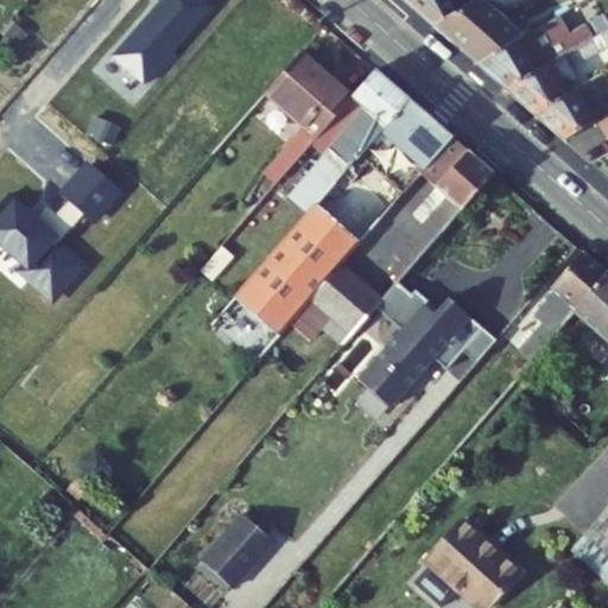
[(403,0),(435,27),(456,14),(447,0),(403,0)]
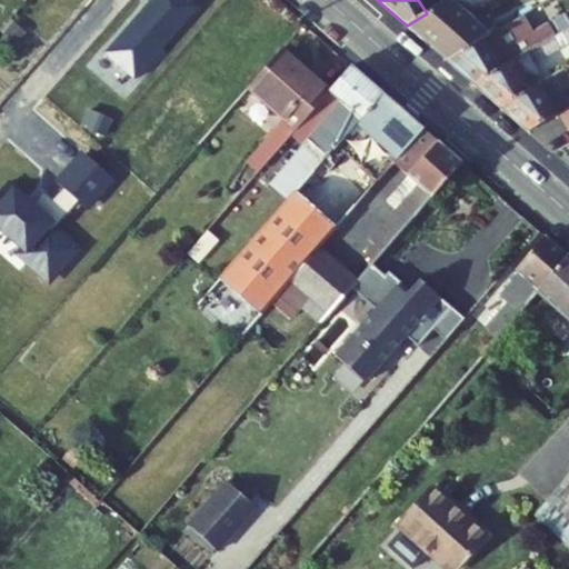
[(449,0),(427,13),(407,26),(447,60),(490,35),(466,12),(487,0),(449,0)]
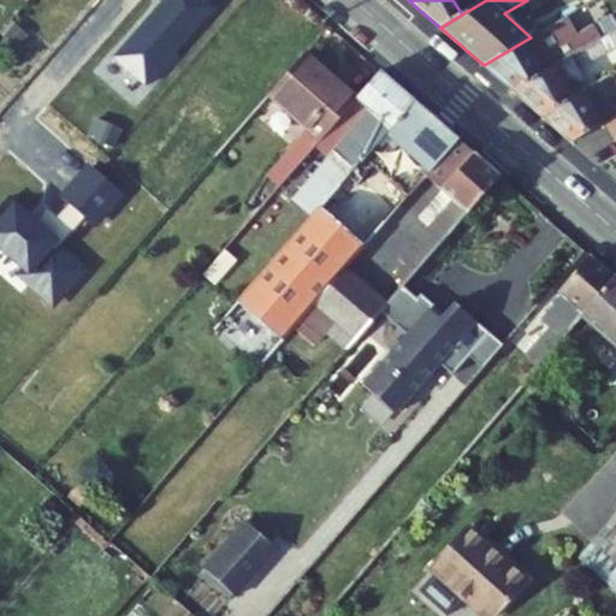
[(602,39),(615,30),(615,12),(593,25),(602,39)]
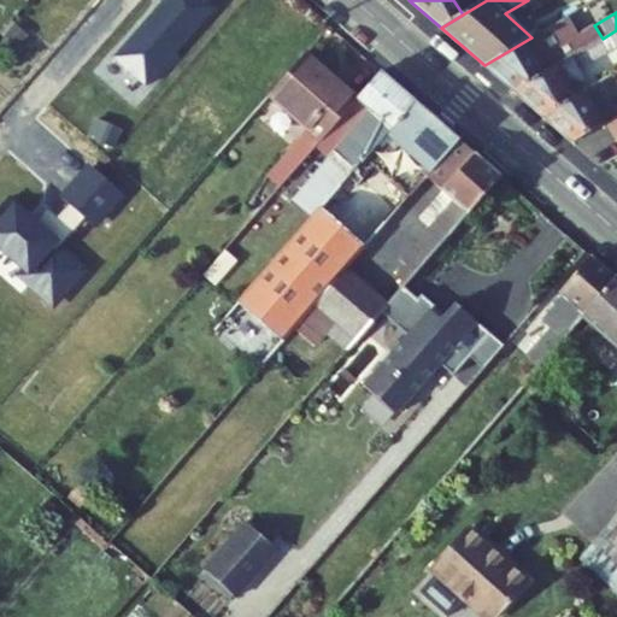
[(603,39),(594,25),(579,35),(566,16),(532,37),(485,65),(513,92),(603,39)]
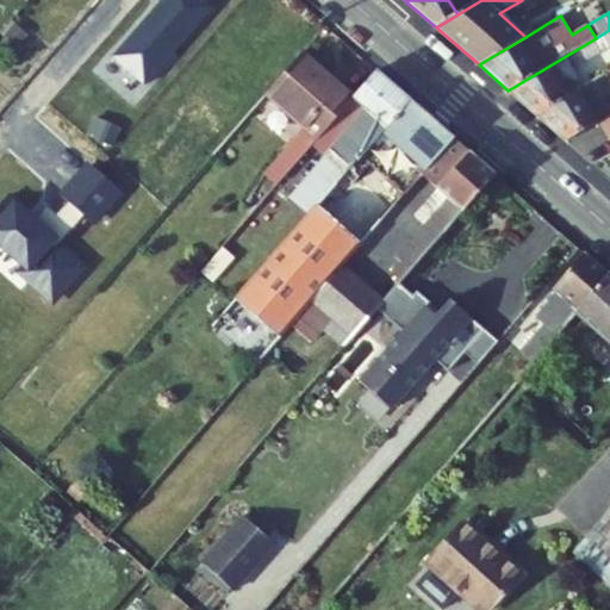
[(22,49),(31,38),(16,25),(6,37),(22,49)]
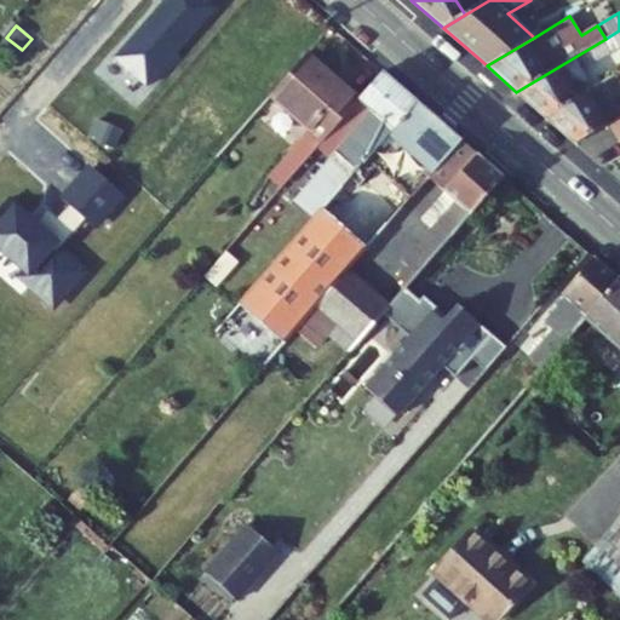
[(619,47),(619,30),(606,39),(516,92),(546,118),(593,90),(583,69),(619,47)]
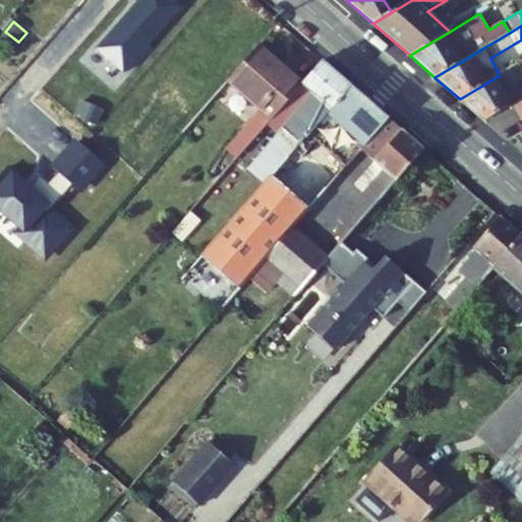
[(303,85),(260,45),(228,80),(262,109),(226,150),(237,159),(268,124),(301,88),(303,85)]
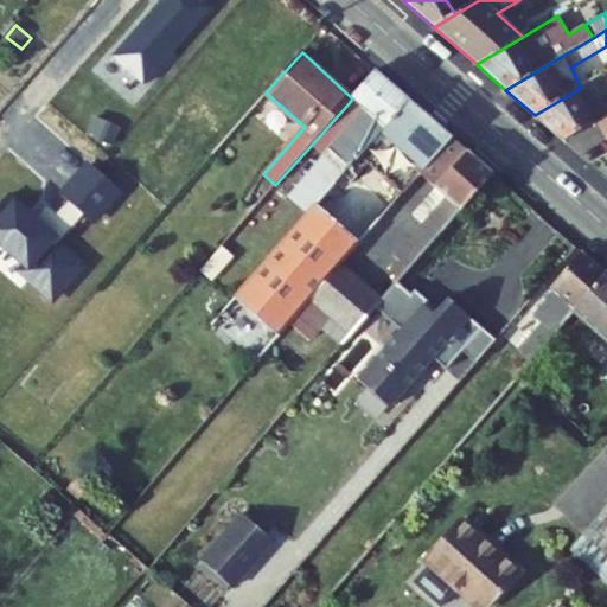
[(409,100),(376,71),(352,98),(350,102),(362,113),(325,155),(323,158),(325,161),(312,176),(328,191),(409,100)]
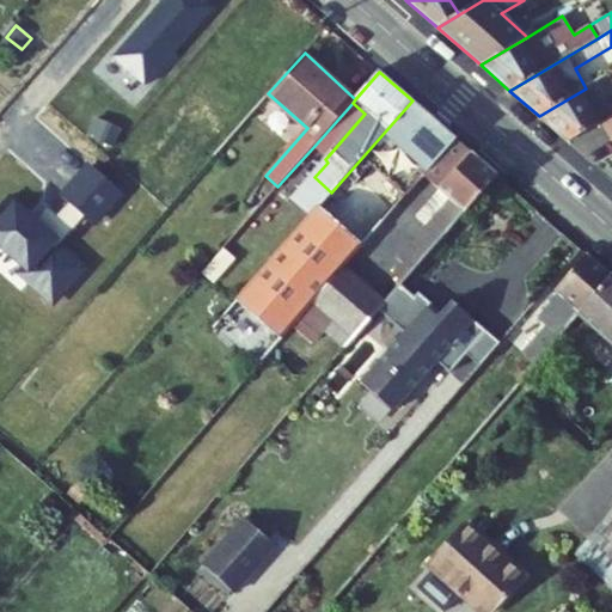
[(568,142),(599,124),(598,122),(611,114),(611,72),(586,89),(539,116),(568,142)]
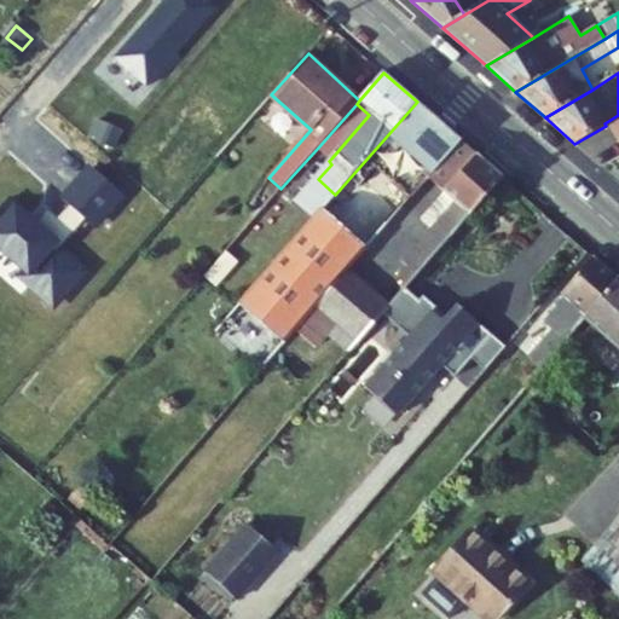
[(239,304),(285,342),(295,331),(347,271),(400,210),(365,179),(374,168),(411,198),(429,177),(461,140),(417,102),(335,195),(313,219),(239,304)]
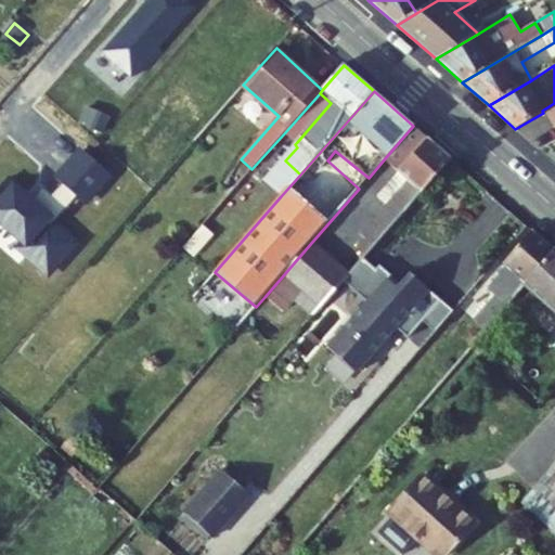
[(331,103),(320,93),(285,132),(297,142),(331,103)]
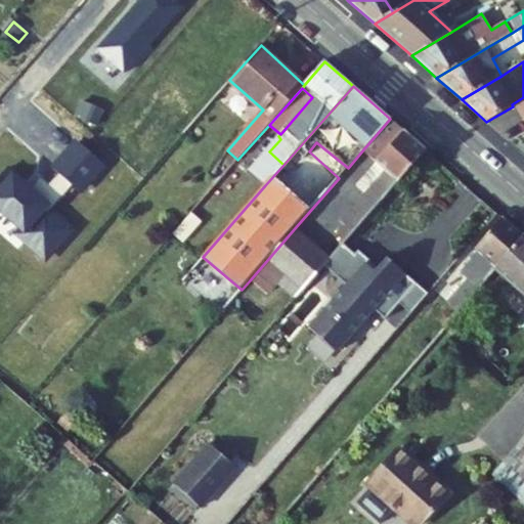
[(390,119),(363,149),(377,162),(387,170),(365,194),(341,221),(345,225),(338,235),(344,242),(398,180),(426,149),(390,119)]
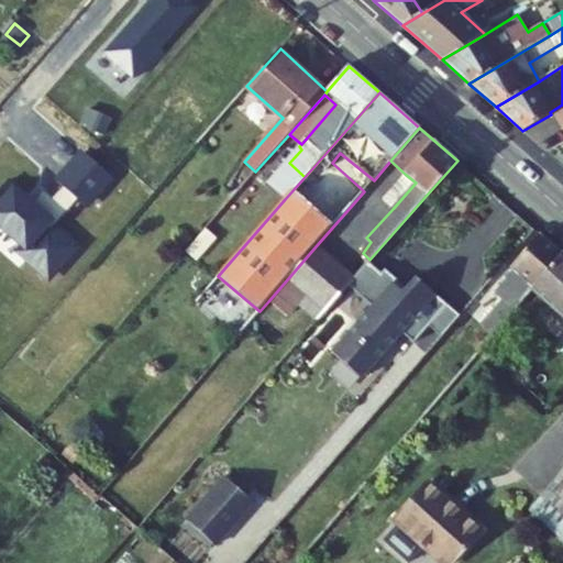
[(301,150),(299,146),(267,184),(285,199),(305,177),(289,163),(301,150)]
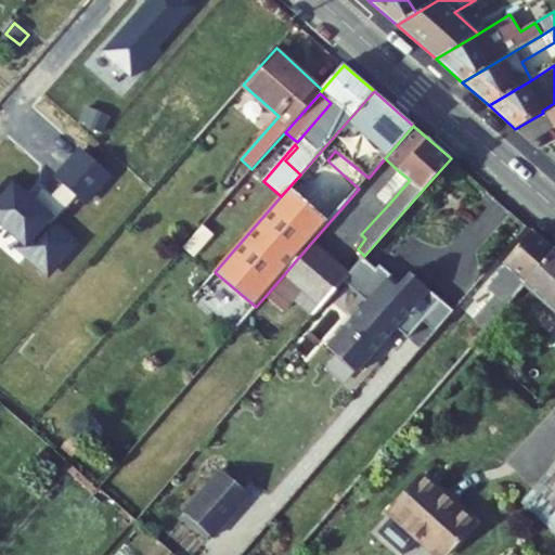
[(410,180),(399,171),(376,197),(387,206),(410,180)]
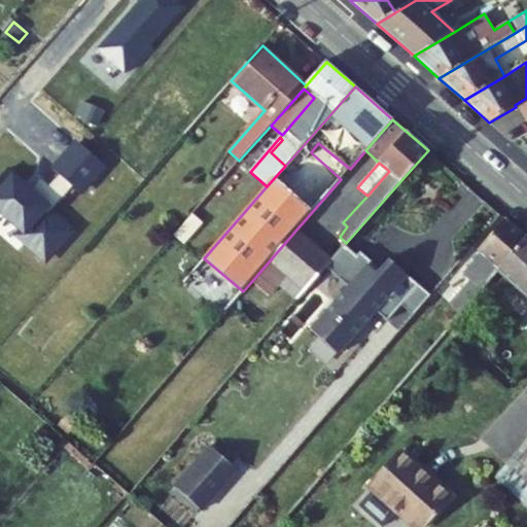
[(202,224),(191,215),(174,235),(185,244),(202,224)]
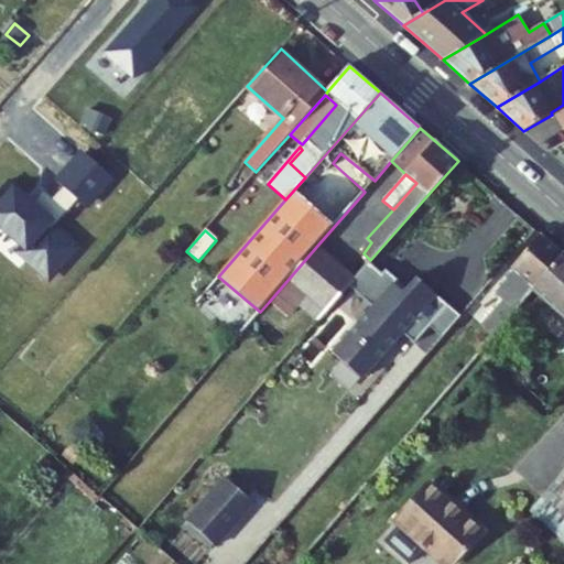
[(563,255),(541,235),(512,268),(516,271),(497,292),(505,299),(483,324),(495,334),(533,290),(563,255)]
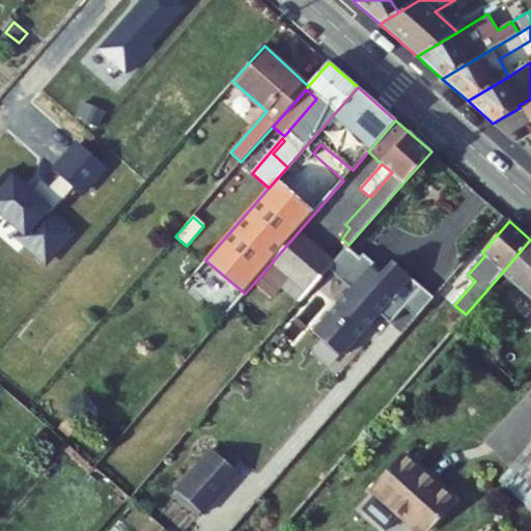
[(298,232),(253,284),(271,299),(281,285),(300,301),(308,291),(320,277),(328,270),(334,262),(298,232)]
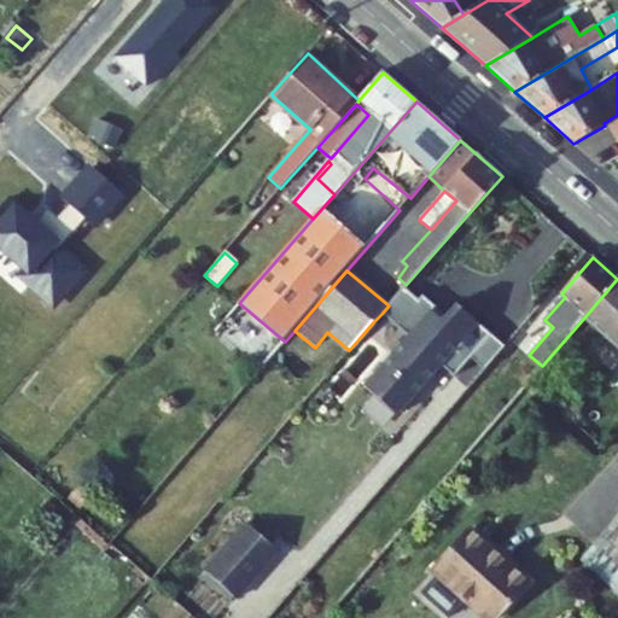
[(617,279),(584,318),(617,348),(617,279)]
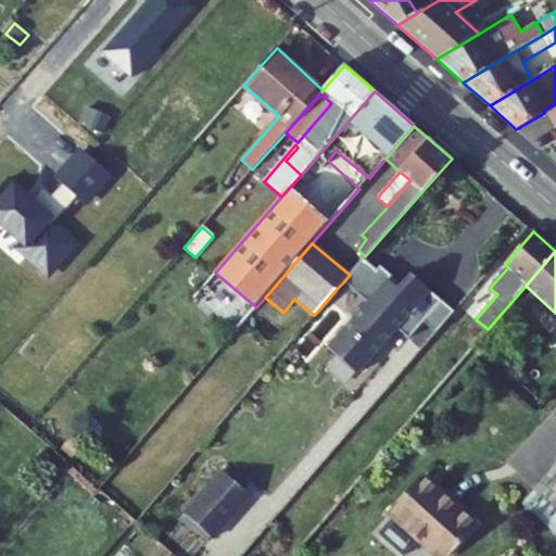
[(389,282),(390,280),(378,269),(377,272),(363,260),(350,275),(343,282),(367,304),(328,350),(357,375),(396,329),(408,340),(427,318),(442,302),(409,275),(397,290),(389,282)]
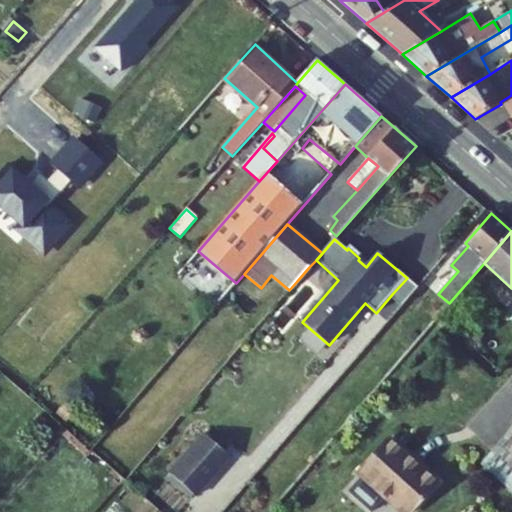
[(418,288),(407,278),(393,293),(405,303),(418,288)]
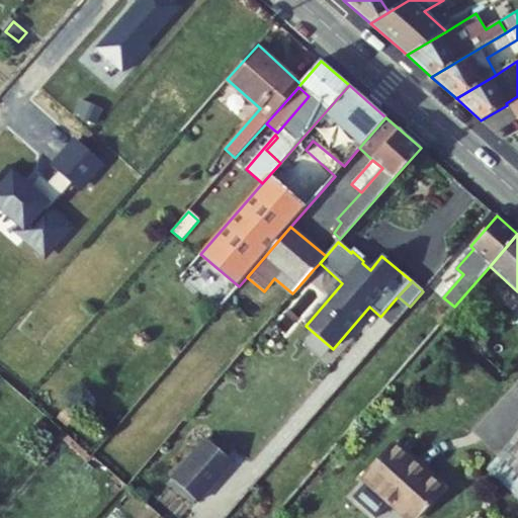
[(235,311),(226,303),(213,317),(222,325),(235,311)]
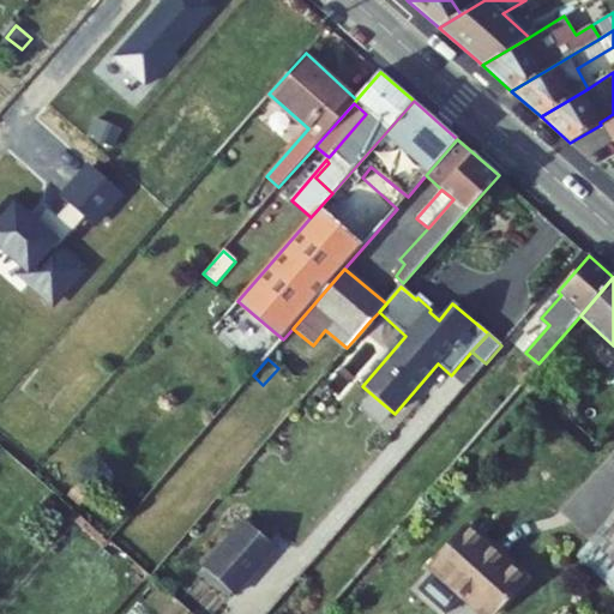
[(613,585),(613,512),(578,553),(613,585)]
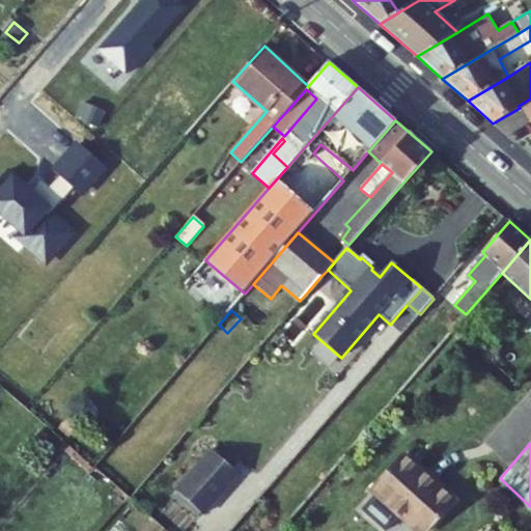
[(213,450),(176,491),(203,514),(240,474),(213,450)]
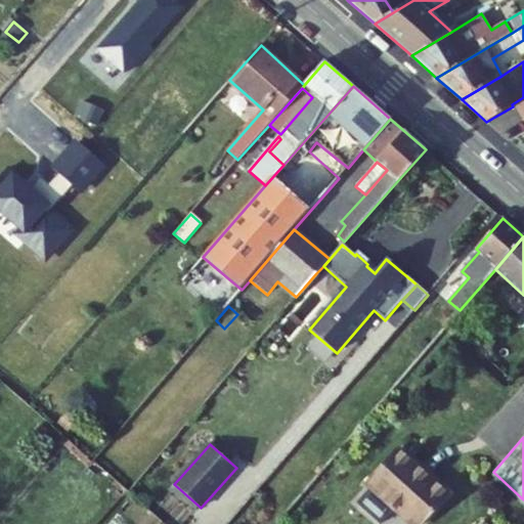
[(420,523),(448,493),(398,449),(367,483),(412,523),(420,523)]
